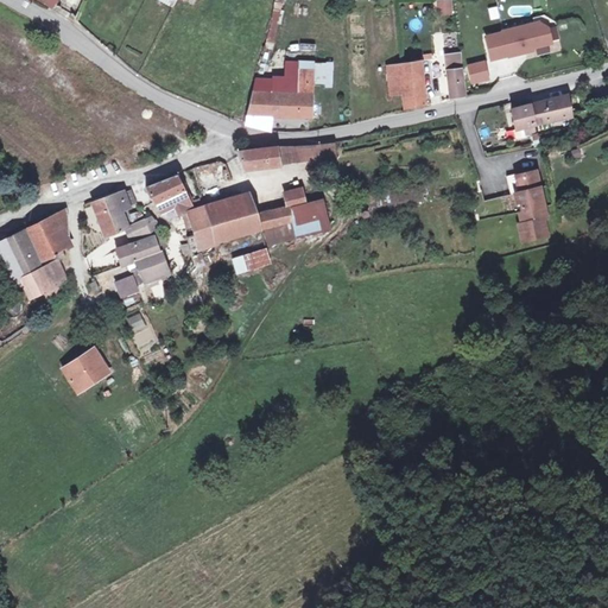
[(451,14),(450,0),(445,0),(437,0),(438,14),(451,14)]
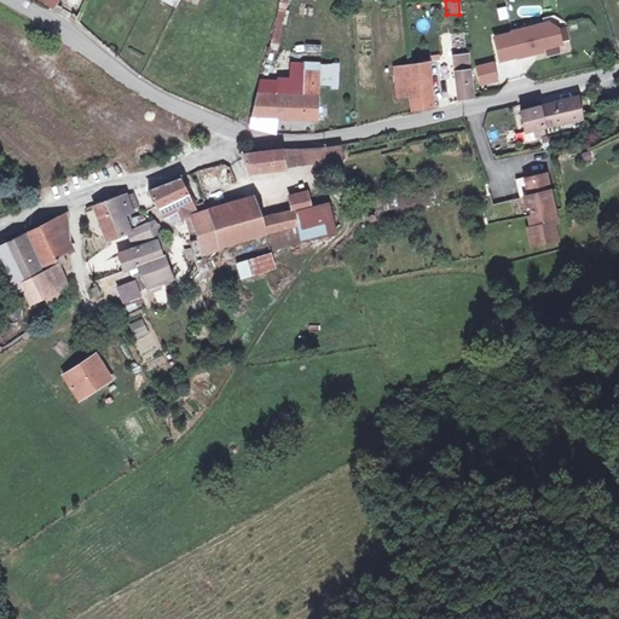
[(539,19),(542,25),(549,23),(557,28),(561,44),(570,41),(566,22),(554,16),(539,19)]
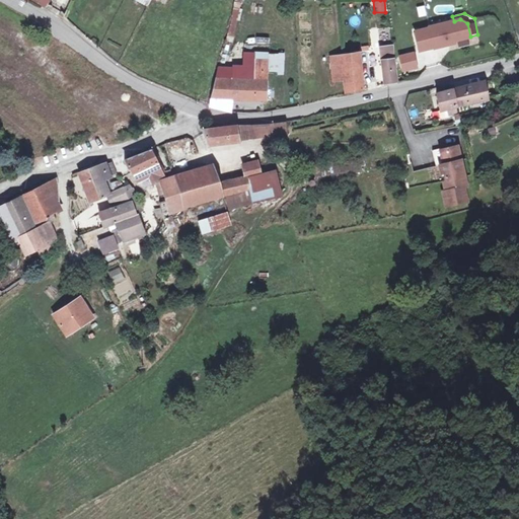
[(430,28),(415,32),(420,51),(435,47),(435,48),(448,45),(448,43),(470,36),(467,23),(460,19),(454,21),(429,27),(430,28)]
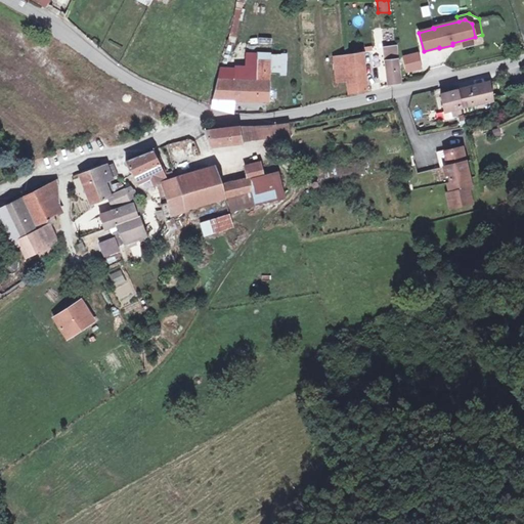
[(396,46),(383,47),(388,85),(400,83),(396,46)]
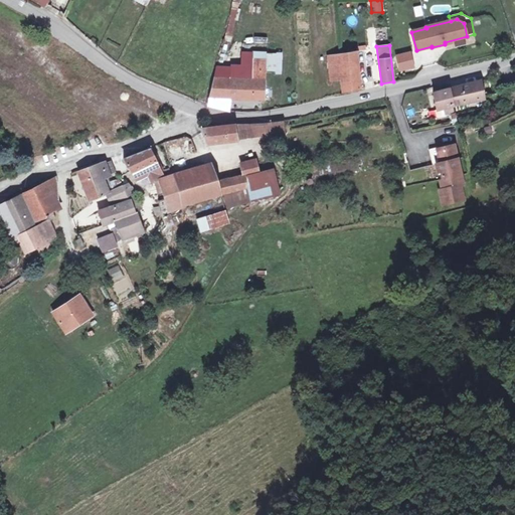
[(339,54),(340,56),(342,78),(344,92),(360,90),(356,51),(339,54)]
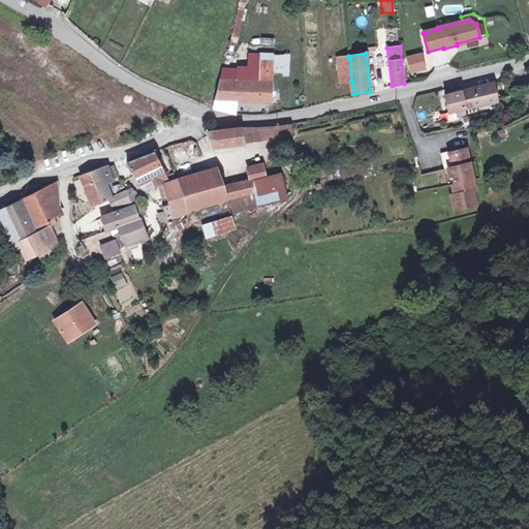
[(421,54),(407,58),(411,71),(425,67),(421,54)]
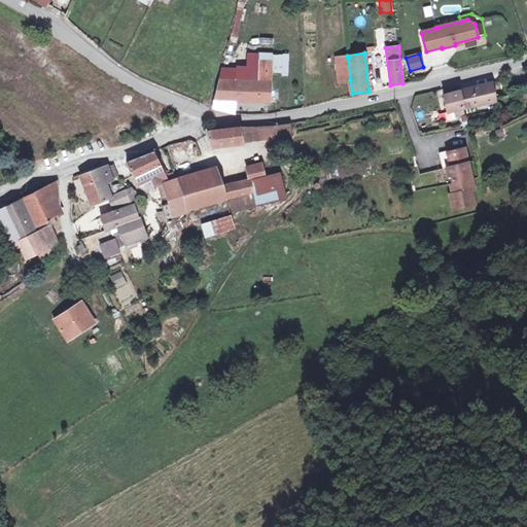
[(348,58),(337,60),(339,81),(350,80),(348,58)]
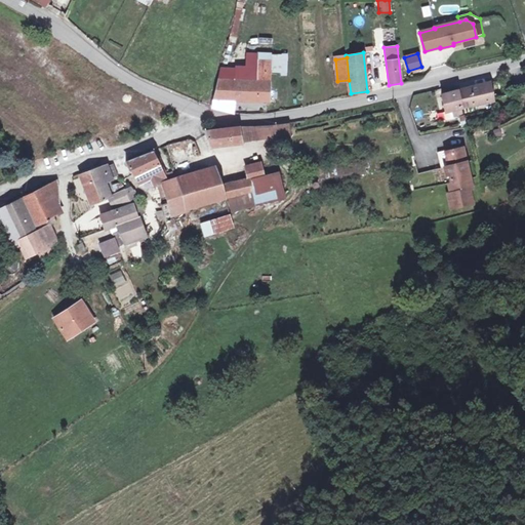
[(235,75),(234,98),(235,98),(270,99),(270,66),(260,65),(260,76),(235,75)]
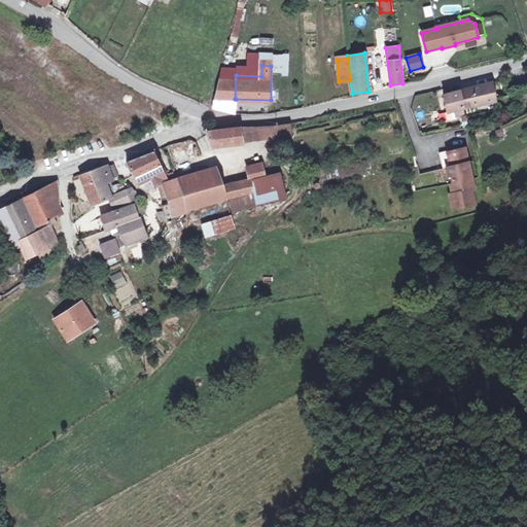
[(235,99),(236,75),(236,71),(222,70),(219,80),(212,108),(236,114),(236,99),(235,99)]
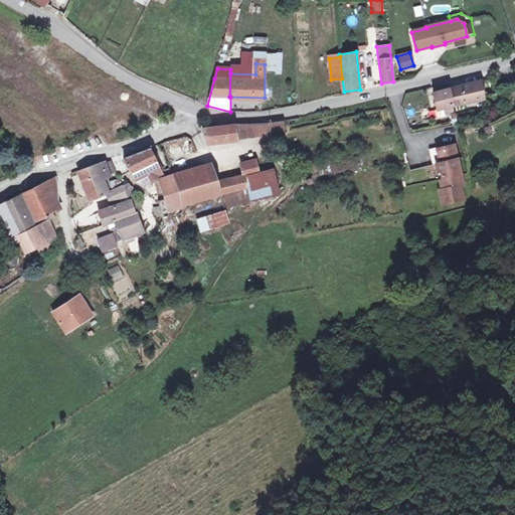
[(469,83),(450,89),(454,106),(484,99),(480,80),(469,83)]
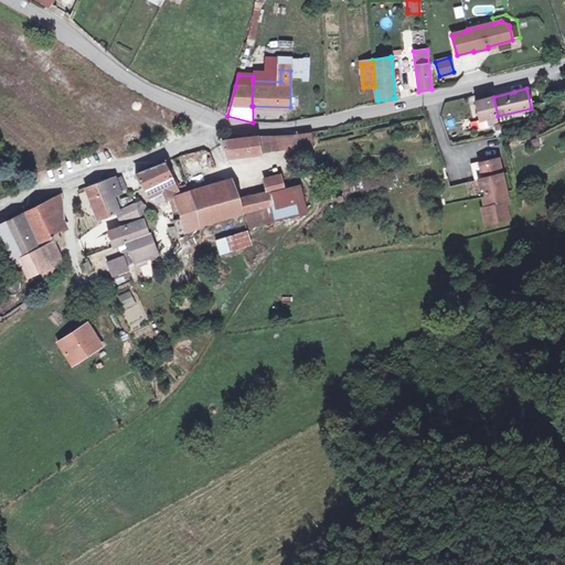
[(493,97),(476,102),(479,119),(488,118),(489,125),(497,124),(496,117),(498,116),(493,97)]
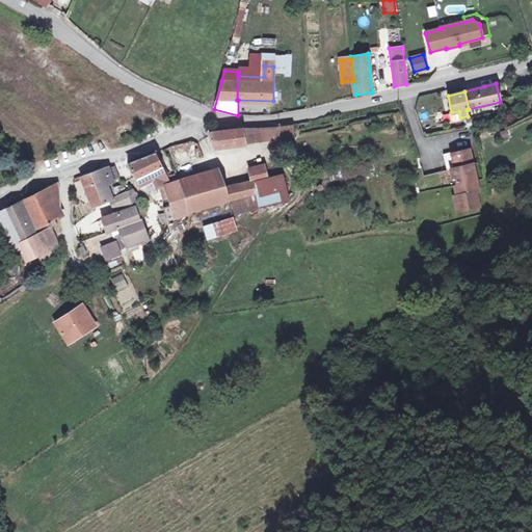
[(461,120),(460,117),(459,111),(451,112),(450,113),(451,120),(453,122),(461,120)]
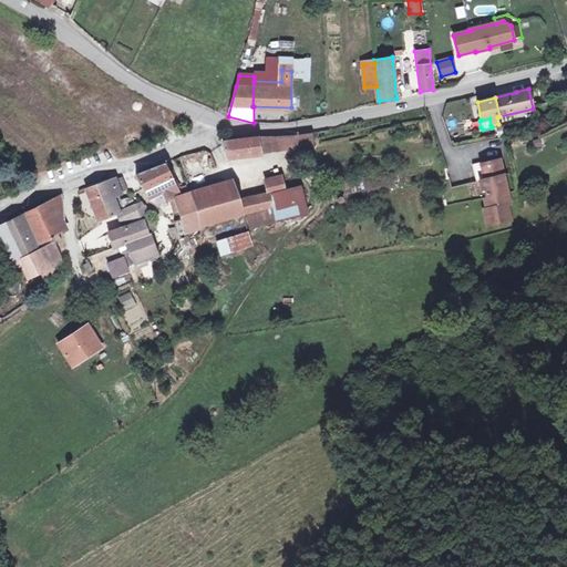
[(287,136),(259,137),(261,154),(315,146),(312,133),(287,136)]
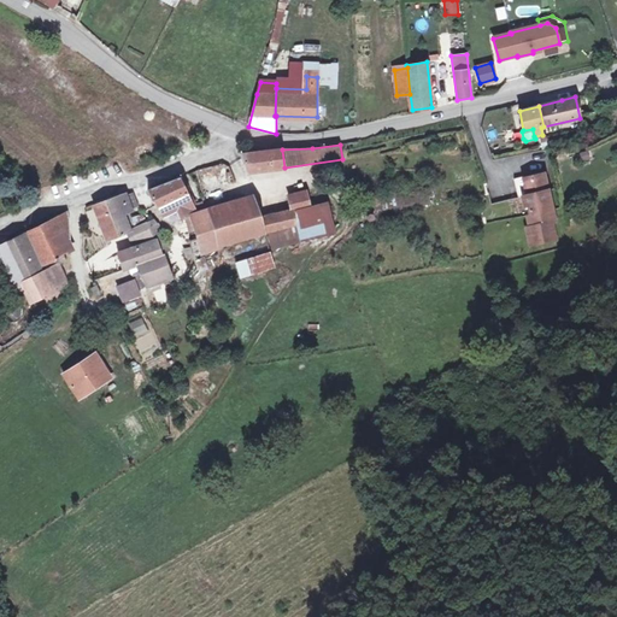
[(282,150),(240,154),(247,172),(286,168),(285,168),(282,150)]
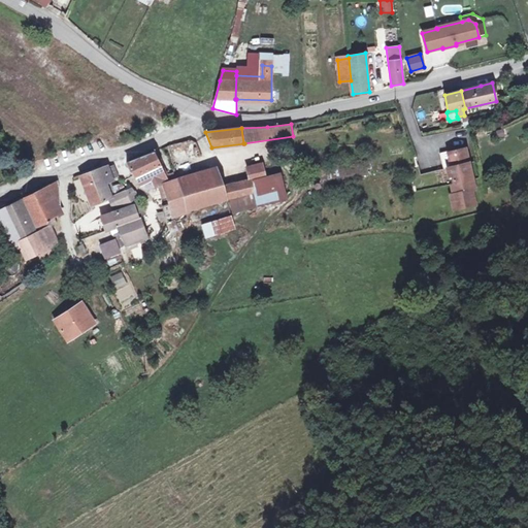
[(168,145),(171,161),(197,157),(194,140),(168,145)]
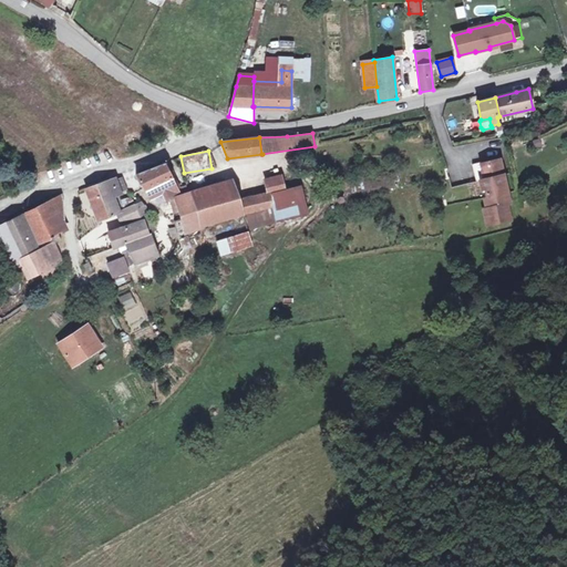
[(485,179),(481,181),(482,189),(485,189),(487,197),(484,197),(487,208),(491,225),(511,219),(505,194),(508,193),(506,183),(503,184),(501,175),(504,175),(501,161),(482,165),(485,179)]
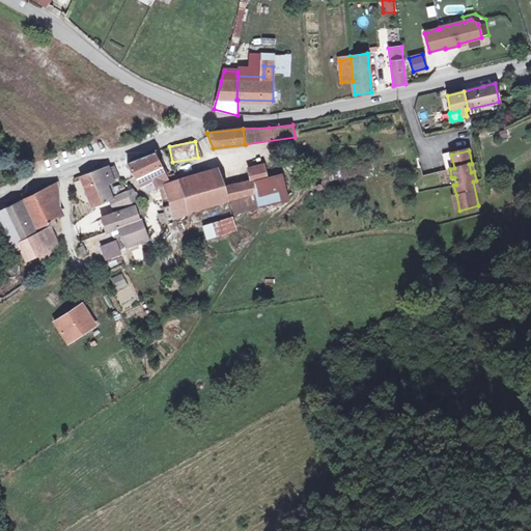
[(154,155),(128,165),(136,177),(137,176),(140,185),(154,178),(157,186),(174,179),(172,174),(166,176),(161,166),(163,165),(160,158),(161,157),(159,151),(154,155)]
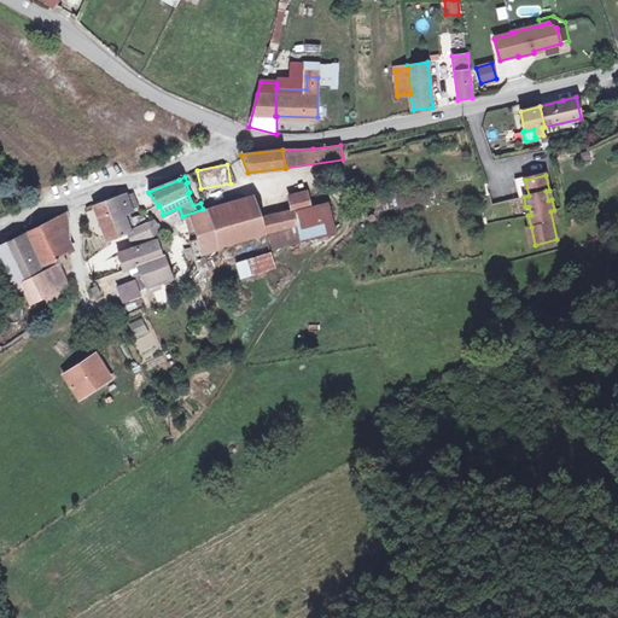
[(529,196),(525,180),(525,178),(516,180),(519,197),(524,197),(529,196)]
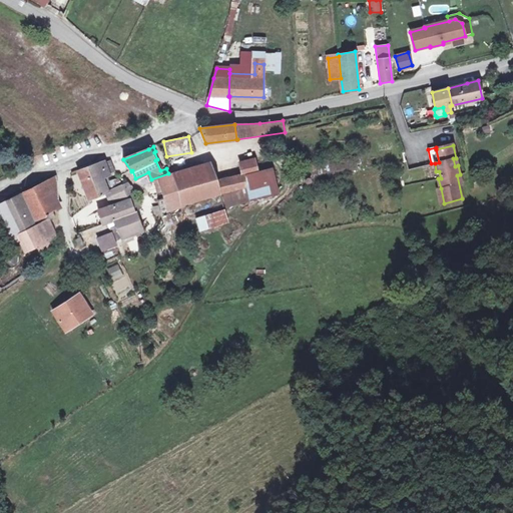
[(356,157),(301,164),(303,175),(358,168),(356,157)]
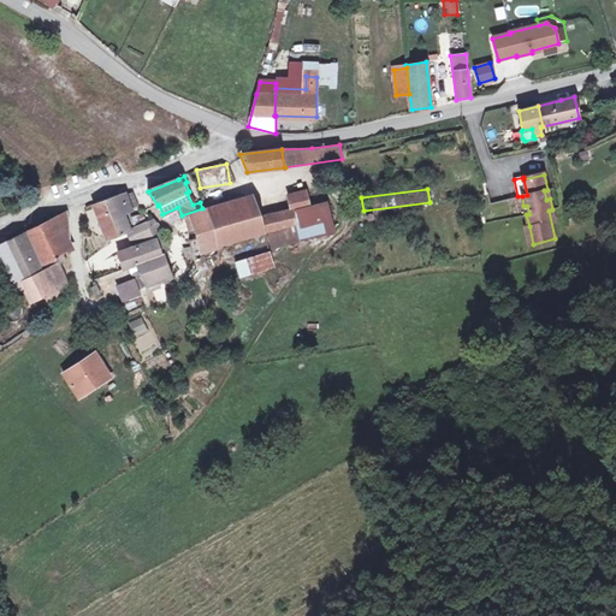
[(276,231),(268,234),(272,247),(333,232),(326,202),(307,206),(303,191),(290,195),(294,209),(295,209),(295,225),(276,231)]
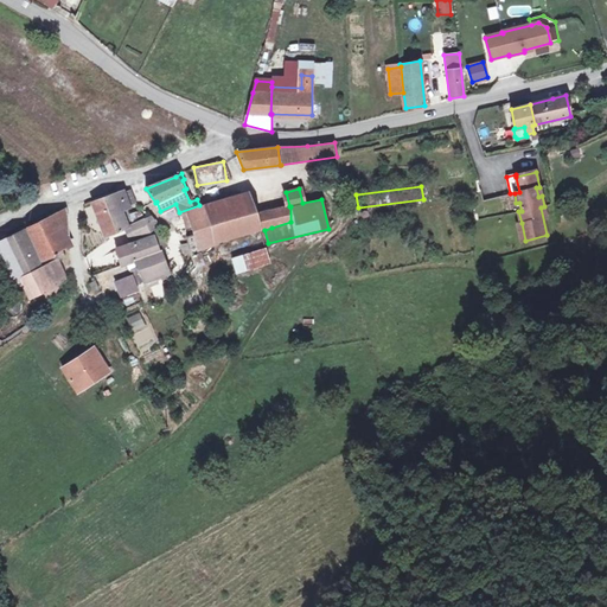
[(125,191),(95,200),(108,234),(133,224),(126,208),(129,205),(125,193),(125,191)]
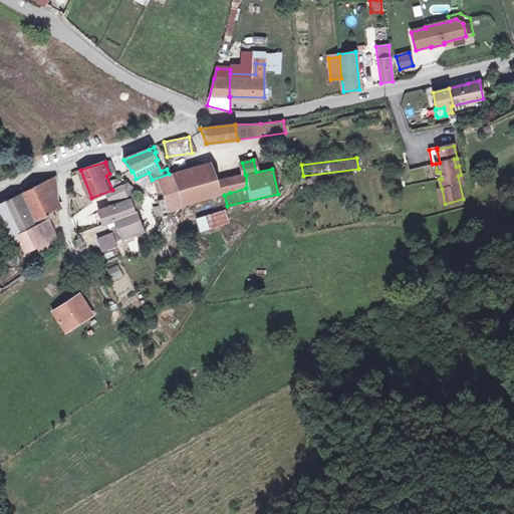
[(105,164),(109,174),(115,172),(111,162),(105,164)]
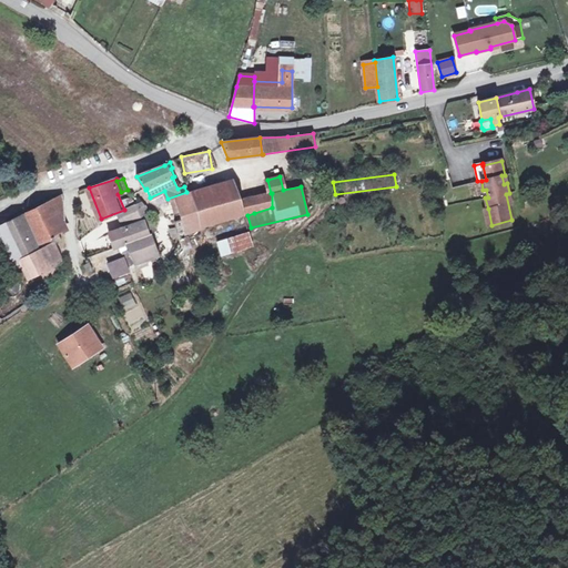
[(225,183),(237,217),(247,215),(254,213),(250,199),(241,205),(233,181),(225,183)]
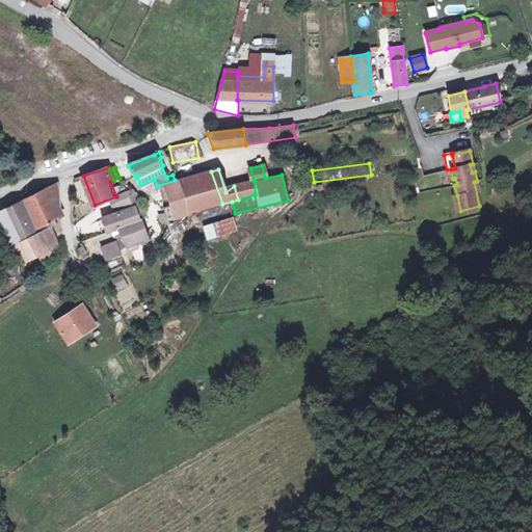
[(222,204),(211,171),(184,180),(165,185),(165,186),(160,187),(163,201),(169,198),(170,206),(164,208),(168,225),(177,222),(175,218),(222,204)]
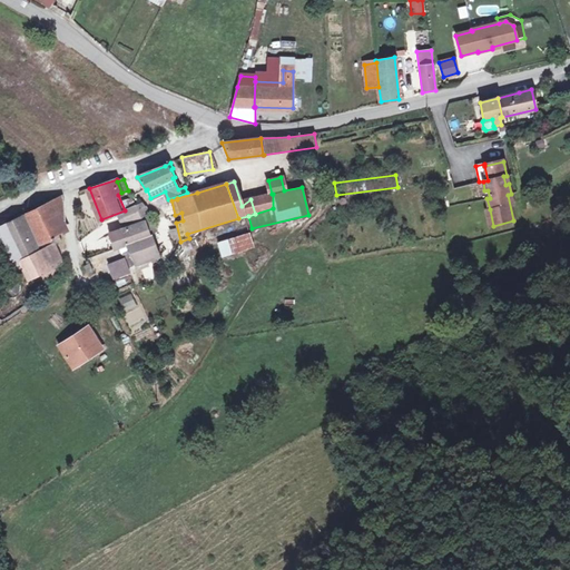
[(272,194),(251,199),(255,214),(273,208),(273,194),(272,194)]
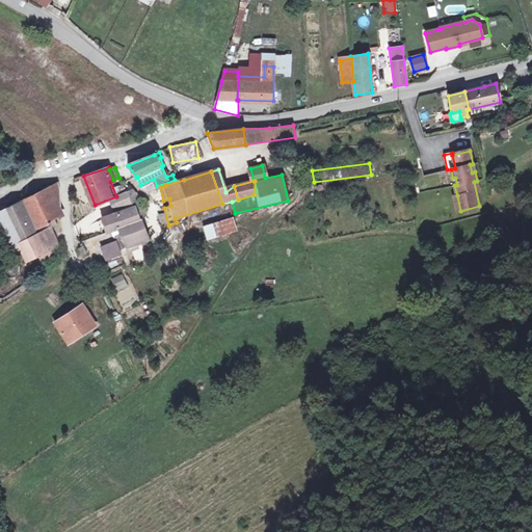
[(59,190),(57,184),(0,212),(0,241),(9,260),(6,260),(4,262),(2,265),(2,271),(4,275),(8,277),(7,280),(5,289),(0,289),(0,298),(2,299),(24,286),(30,280),(32,274),(32,267),(29,260),(52,248),(59,244),(52,229),(58,225),(55,219),(59,217),(59,190)]
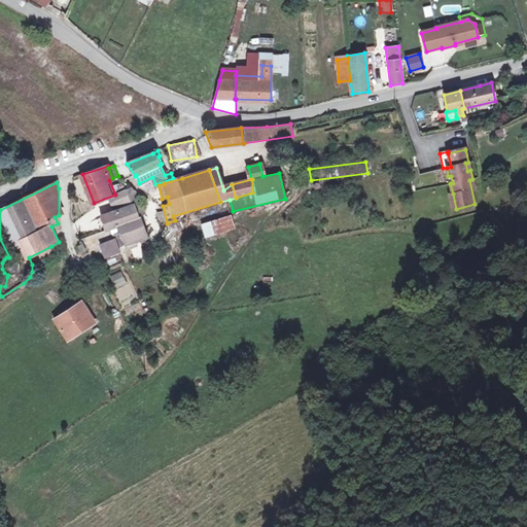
[(133,206),(138,217),(145,214),(137,196),(132,188),(126,191),(111,199),(117,211),(133,206)]
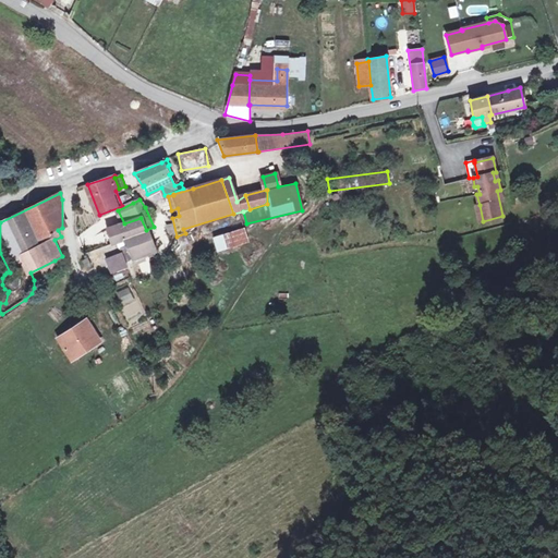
[(125,240),(133,258),(154,251),(153,244),(148,231),(146,231),(146,230),(141,218),(124,223),(110,229),(114,243),(125,240)]
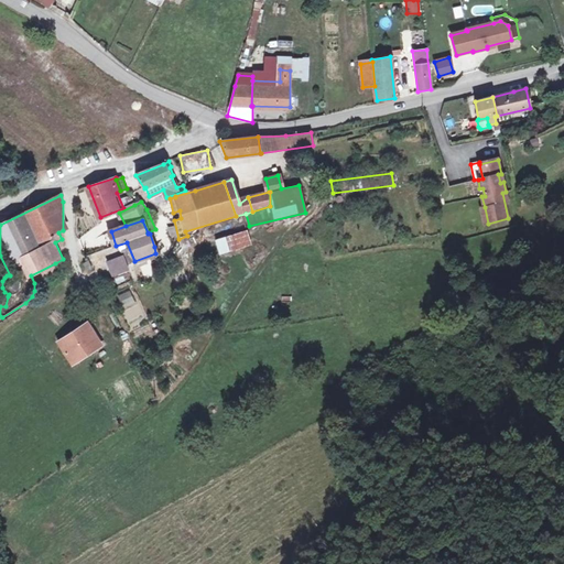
[(247,230),(216,240),(220,253),(250,245),(247,230)]
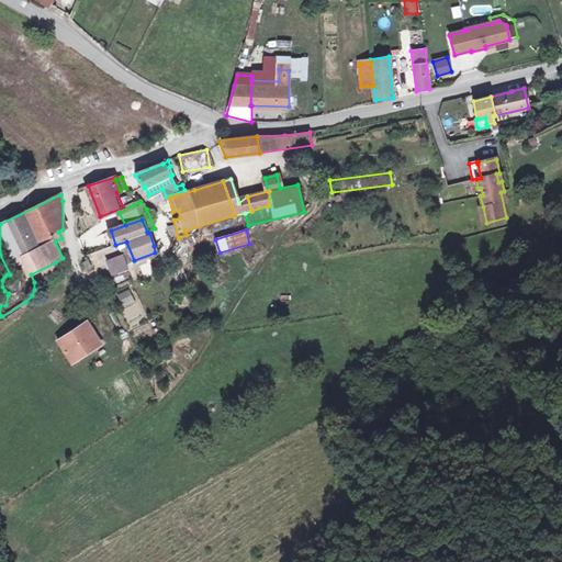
[(134,261),(128,247),(121,250),(127,265),(134,261)]
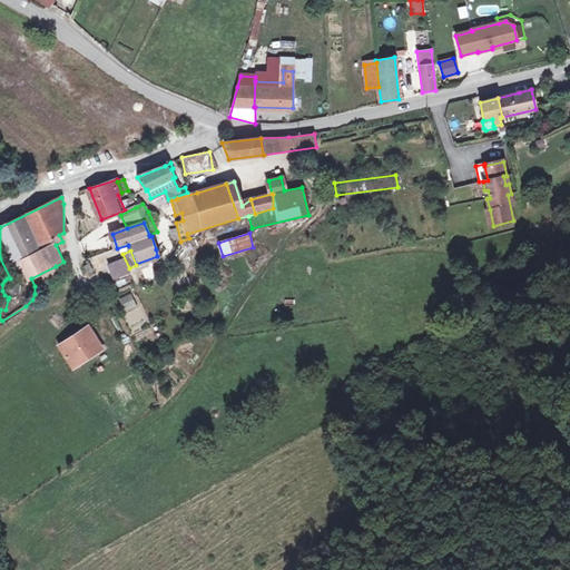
[(123,259),(108,265),(115,278),(128,273),(123,259)]
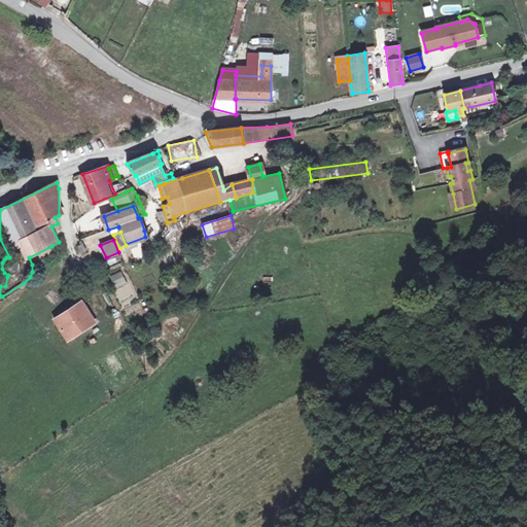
[(56,254),(51,246),(29,257),(32,265),(56,254)]
